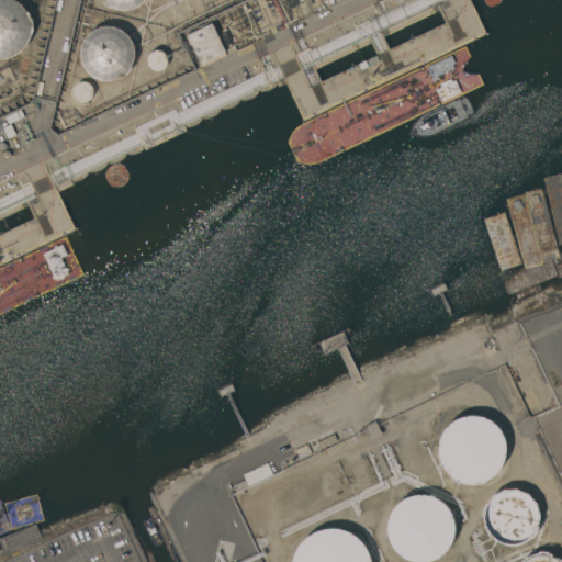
[(34,30),(31,38),(25,47),(18,54),(9,58),(0,58),(0,0),(14,0),(20,2),(26,9),(33,19),(34,30)]
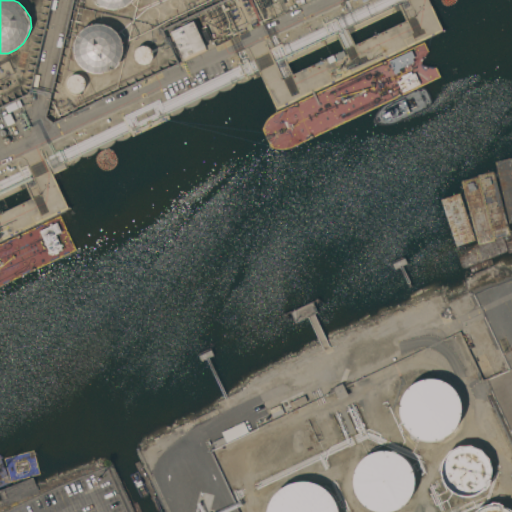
[(102,7),(100,7),(95,3),(94,0),(132,0),(126,6),(114,9),(102,7)]
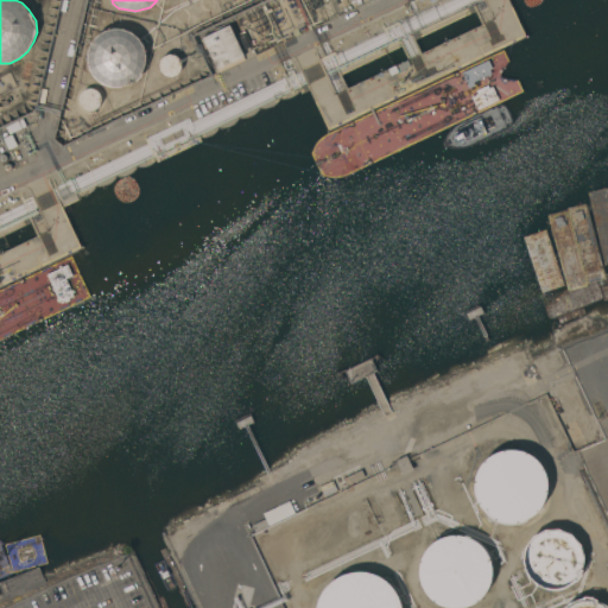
[(214,7),(211,10),(209,11),(207,11),(203,10),(202,7),(201,5),(202,1),(202,0),(213,0),(214,1),(215,5),(214,7)]
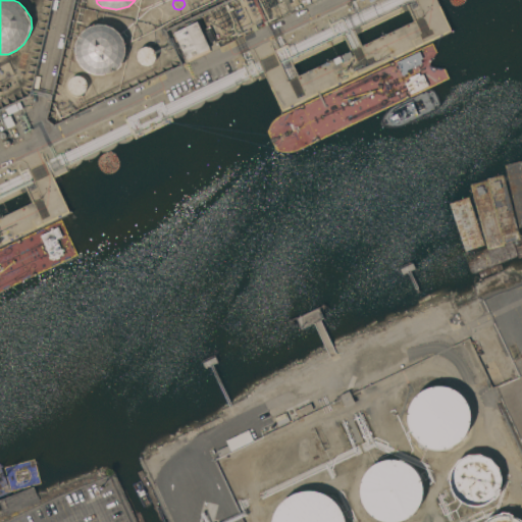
[(162,16),(160,18),(158,19),(155,19),(153,18),(151,16),(151,13),(151,11),(153,9),(155,8),(158,8),(160,9),(162,11),(162,13),(162,16)]
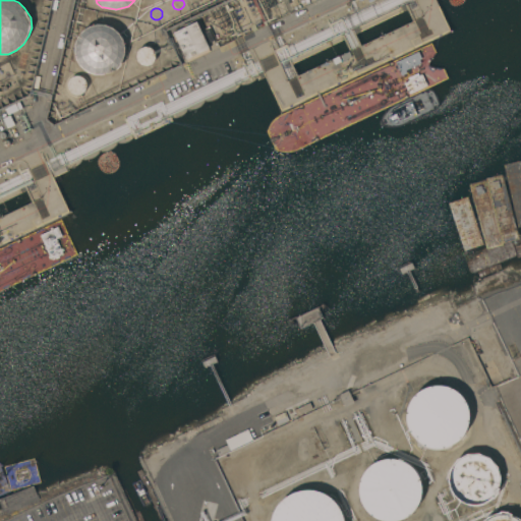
[(197,21),(210,48),(186,59),(174,33),(197,21)]
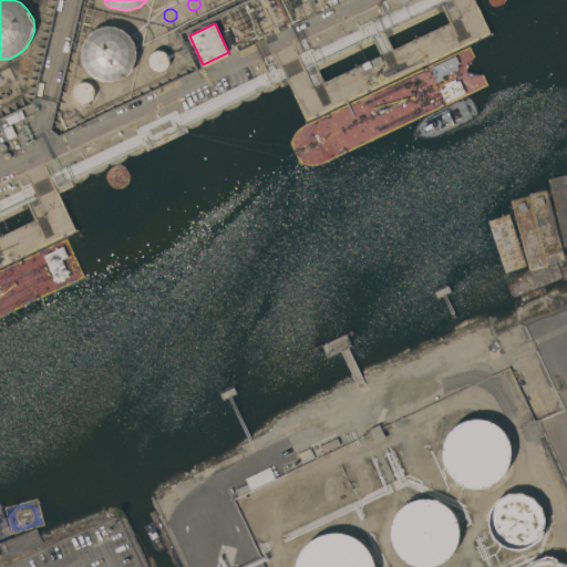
[(94,78),(88,72),(84,65),(82,59),(82,54),(82,50),(82,47),(84,41),(88,37),(93,31),(99,29),(105,27),(110,27),(115,27),(120,29),(124,31),(129,34),(132,38),(135,43),(136,50),(136,55),(135,61),(134,65),(133,69),(133,71),(129,75),(125,76),(124,76),(120,79),(112,81),(102,81),(94,78)]
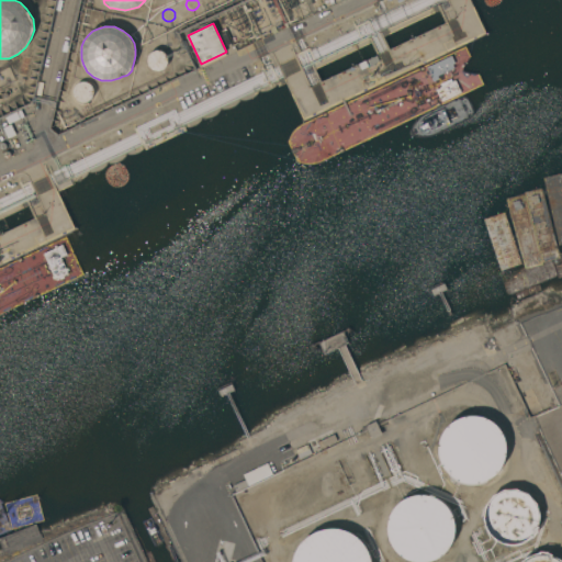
[(155,51),(157,51),(159,51),(163,51),(164,52),(166,54),(167,56),(168,59),(168,62),(168,64),(166,67),(163,70),(159,70),(157,70),(154,69),(152,68),(149,66),(148,65),(148,62),(148,59),(148,57),(149,55),(153,52),(155,51)]
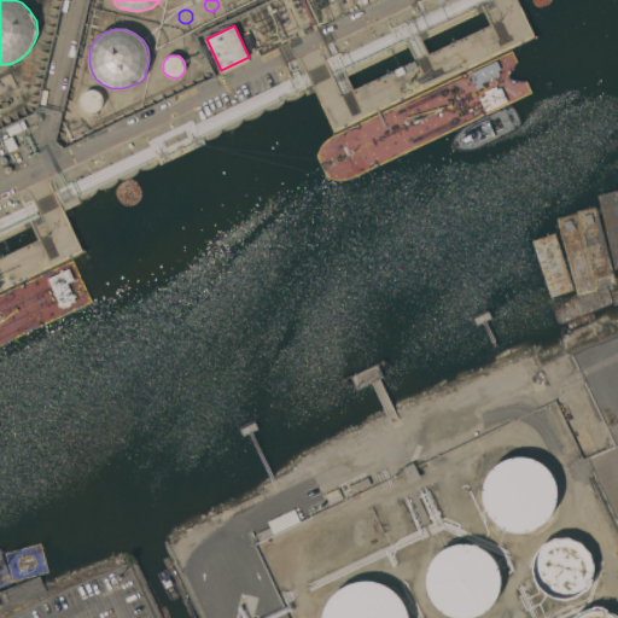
[(91,111),(88,111),(86,110),(85,109),(82,105),(81,103),(81,100),(81,97),(82,94),(85,93),(87,91),(89,89),(92,89),(93,89),(95,91),(98,92),(100,93),(101,95),(103,98),(103,101),(103,103),(101,106),(100,109),(98,110),(97,111),(94,111),(93,111),(91,111)]
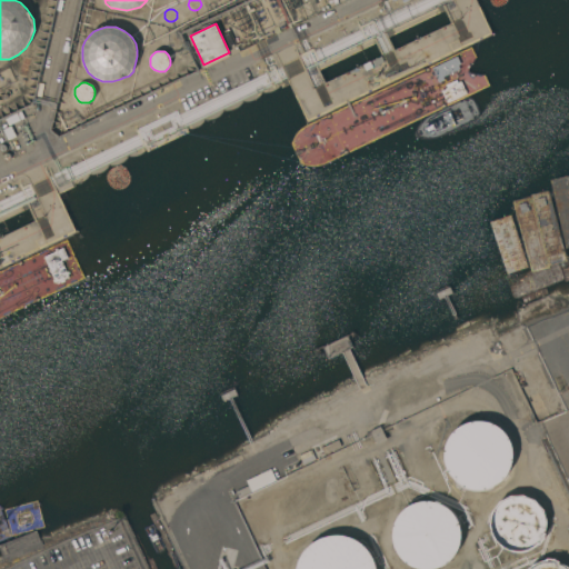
[(510,441),(512,447),(512,451),(513,456),(512,461),(510,468),(507,472),(503,478),(500,481),(495,485),(489,487),(483,489),(478,490),(471,489),(463,486),(459,483),(453,478),(449,473),(446,467),(445,461),(445,453),(445,447),(447,441),(449,437),(451,433),(456,429),(459,427),(463,423),(468,422),(475,421),(480,420),(485,421),(490,422),(496,425),(500,428),(503,431),(507,436),(510,441)]
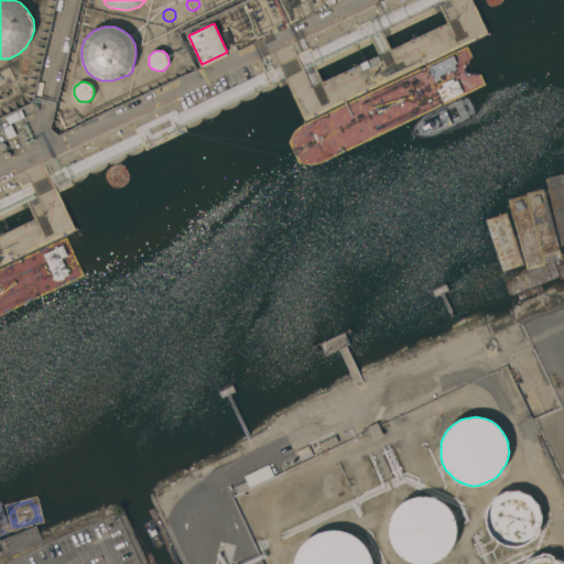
[(377,422),(383,435),(373,441),(369,430),(364,433),(361,430),(377,422)]
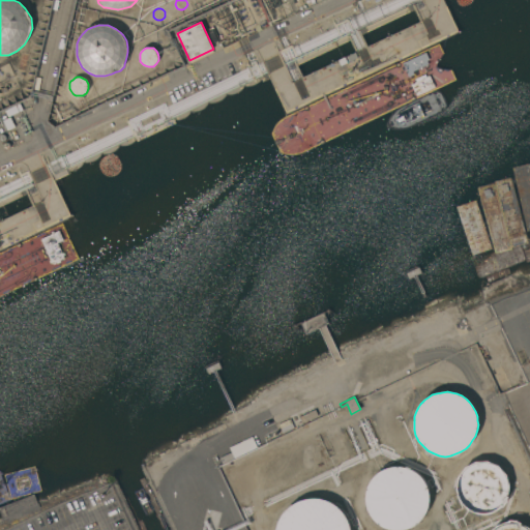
[(290,418),(294,428),(283,433),(278,423),(290,418)]
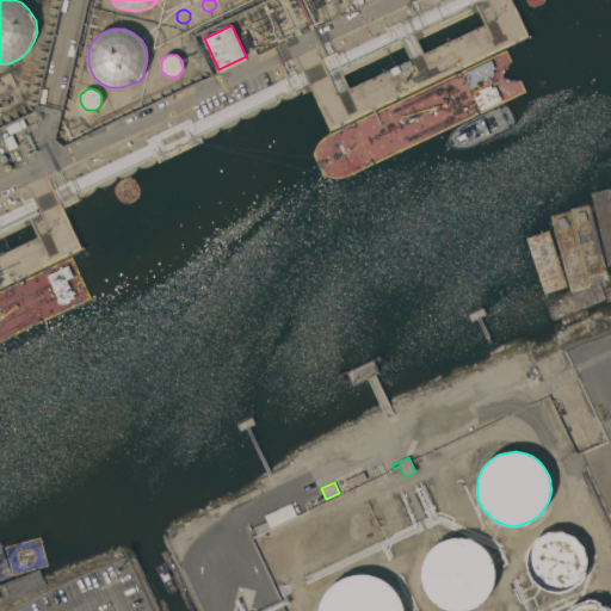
[(537,541),(547,535),(559,532),(571,535),(580,542),(587,551),(590,563),(587,575),(580,585),(569,592),(557,594),(545,592),(536,585),(530,574),(528,562),(530,550),(537,541)]
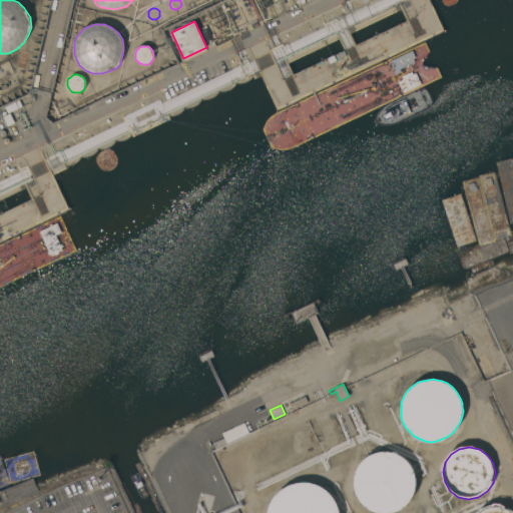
[(362,461),(364,459),(368,456),(371,454),(375,453),(379,452),(384,451),(387,452),(392,452),(396,454),(400,456),(404,458),(407,460),(410,464),(413,469),(414,474),(415,478),(415,484),(415,489),(414,493),(412,497),(409,501),(402,508),(399,509),(396,511),(392,512),(387,512),(378,512),(375,511),(371,510),(366,507),(363,504),(360,500),(357,496),(356,492),(355,488),(354,484),(354,480),(355,476),(356,472),(357,468),(358,466),(360,464),(362,461)]
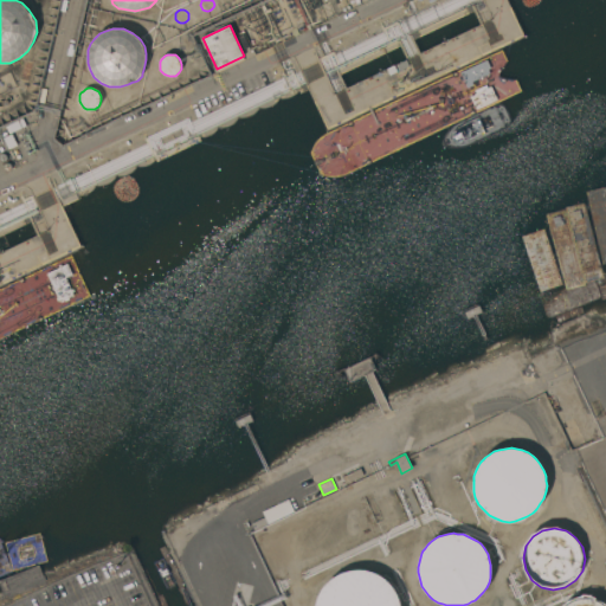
[(353,569),(360,569),(365,569),(371,572),(376,573),(381,577),(386,580),(389,584),(393,588),(397,594),(399,599),(400,605),(315,605),(316,604),(317,599),(318,594),(321,591),(324,586),(328,582),(333,578),(337,575),(341,573),(346,572),(353,569)]
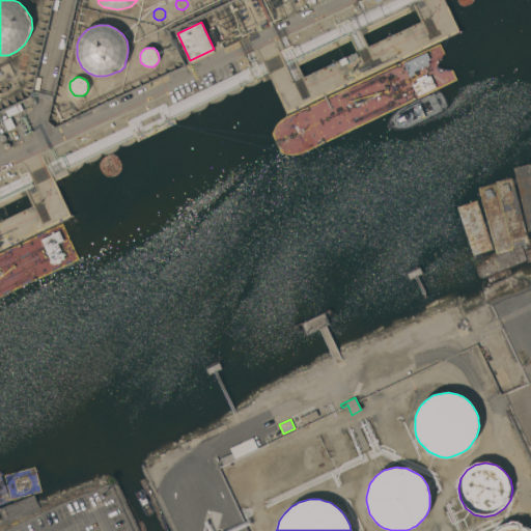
[(493,530),(497,527),(507,523),(510,521),(518,521),(522,524),(530,529),(530,530),(493,530)]
